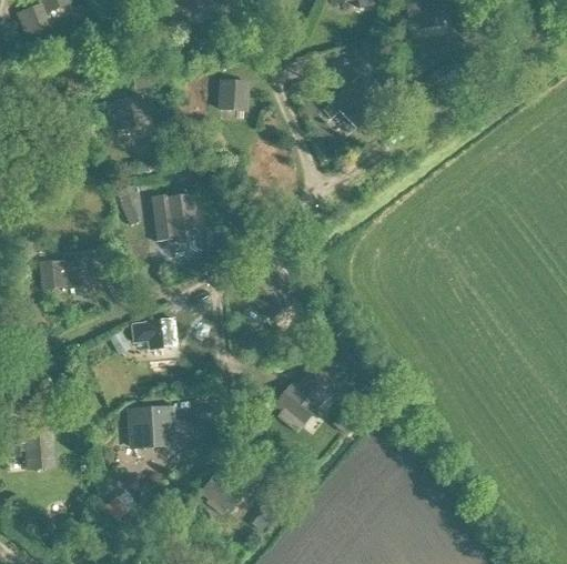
[(27,32),(34,29),(48,23),(43,11),(71,0),(42,0),(43,2),(20,12),(27,32)]
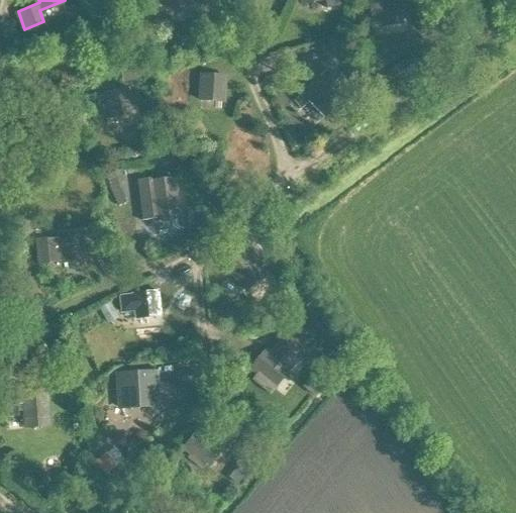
[(372,0),(374,15),(383,14),(384,23),(409,20),(407,0),(372,0)]
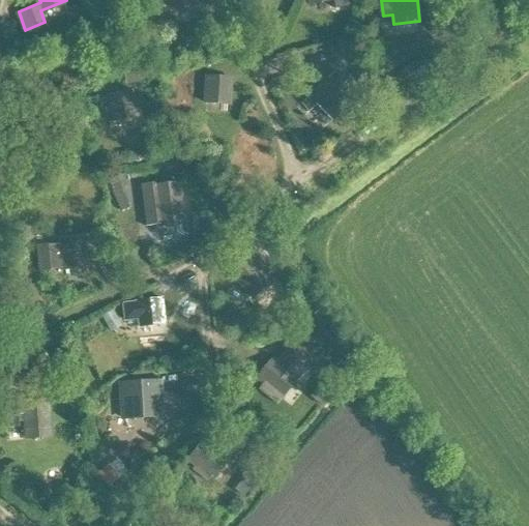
[(141,60),(123,64),(127,83),(145,79),(141,60)]
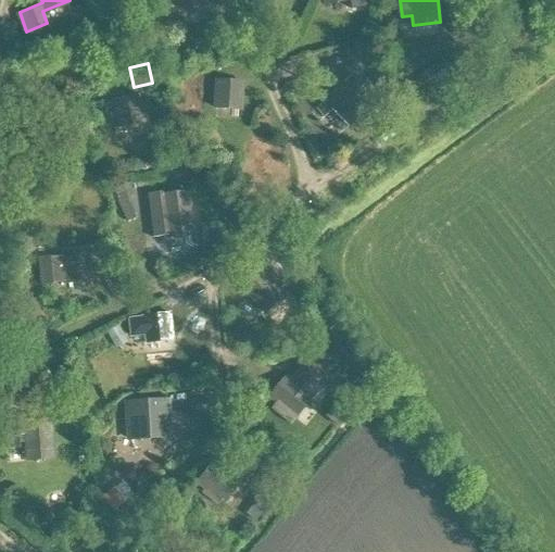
[(375,71),(368,78),(377,87),(383,80),(375,71)]
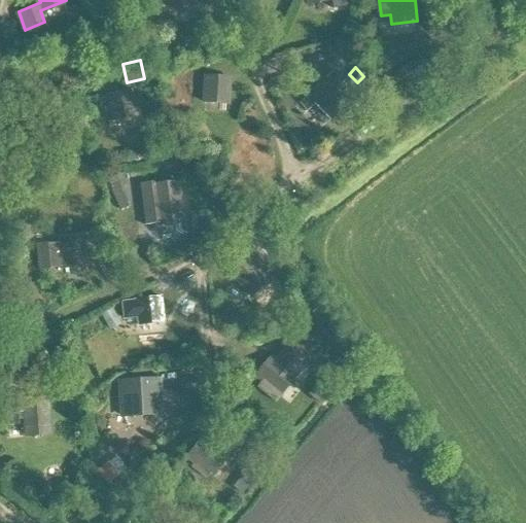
[(330,116),(349,99),(337,86),(345,77),(335,68),(303,101),(308,106),(314,100),(330,116)]
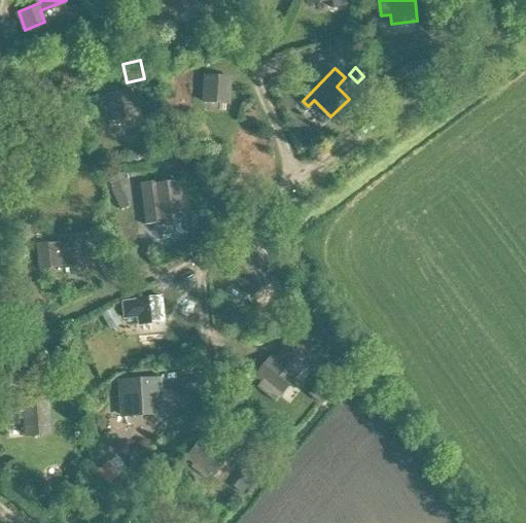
[(229,101),(231,75),(206,73),(204,99),(229,101)]
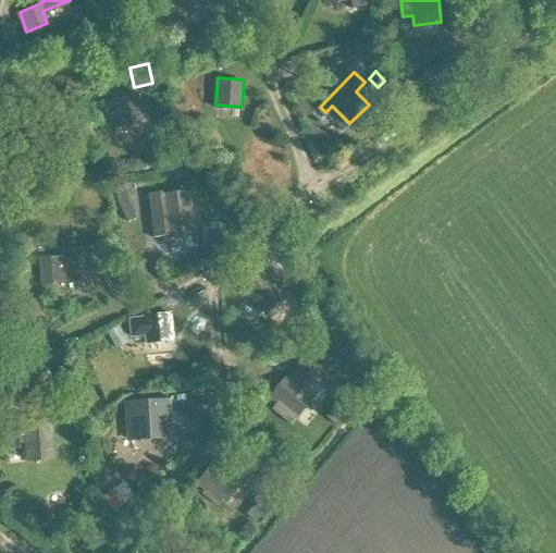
[(119,125),(145,120),(139,93),(113,98),(114,100),(104,102),(107,118),(116,115),(119,125)]
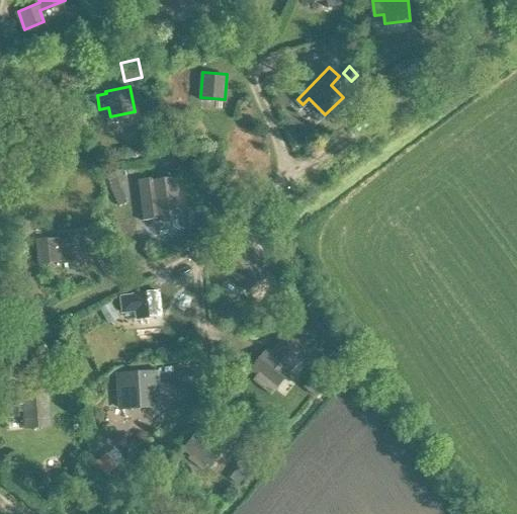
[(163,153),(154,155),(155,164),(158,163),(171,172),(177,164),(163,153)]
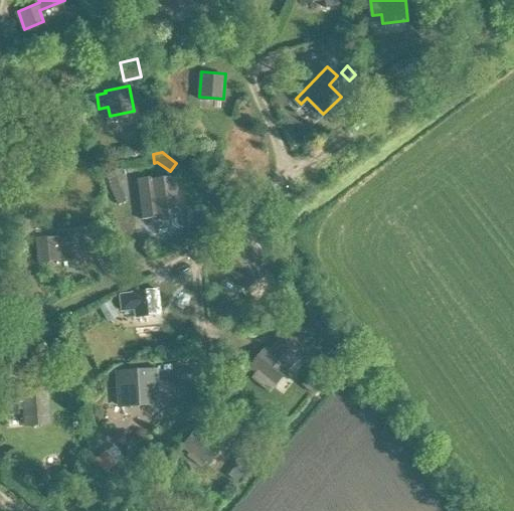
[(126,166),(114,167),(118,197),(130,195),(126,166)]
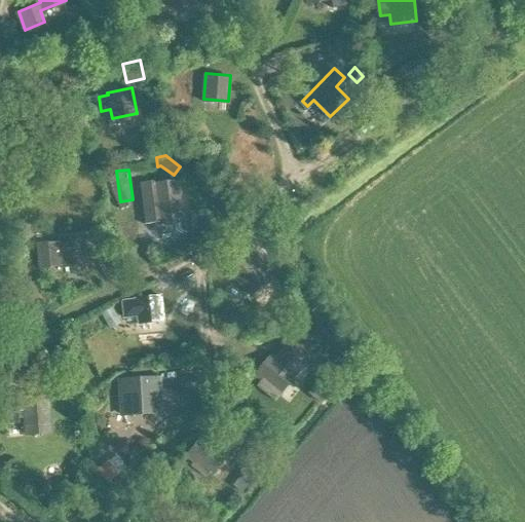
[(140,181),(145,222),(159,220),(159,221),(185,218),(180,178),(154,181),(154,179),(140,181)]
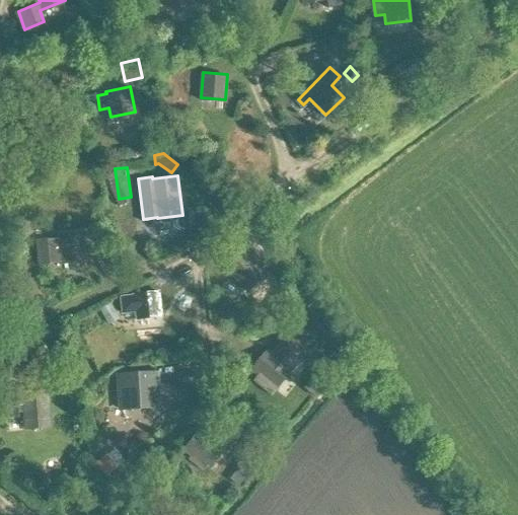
[(85,260),(82,234),(57,236),(48,237),(37,238),(40,262),(50,261),(60,260),(60,262),(85,260)]
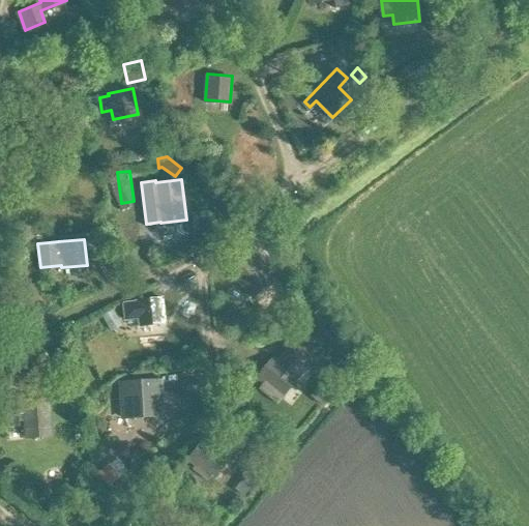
[(254,296),(271,279),(262,268),(269,261),(251,242),(237,255),(243,261),(231,272),(254,296)]
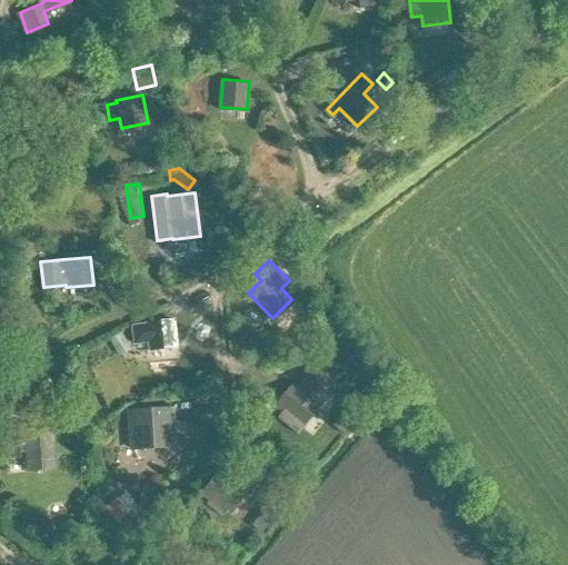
[(178,346),(175,318),(147,320),(147,321),(132,324),(135,343),(149,340),(150,348),(178,346)]
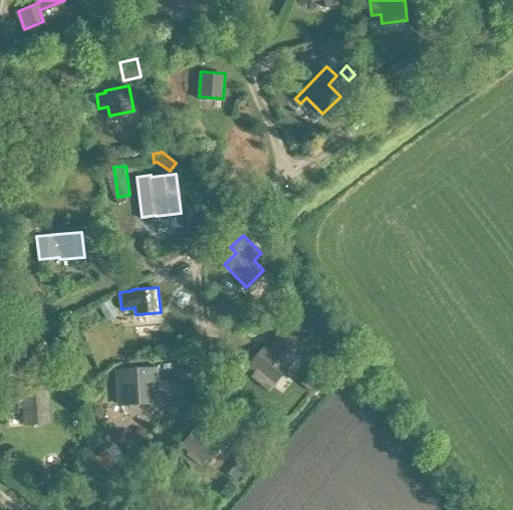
[(99,304),(107,320),(118,314),(109,298),(99,304)]
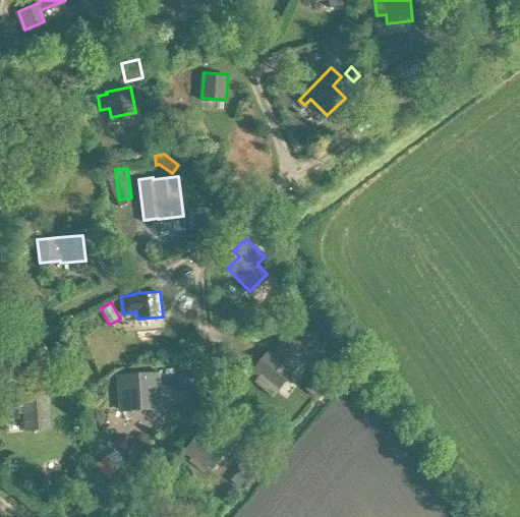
[(292,369),(307,351),(288,336),(273,353),(269,349),(252,369),(265,379),(263,381),(264,387),(268,389),(273,389),(275,387),(277,389),(293,369),(292,369)]
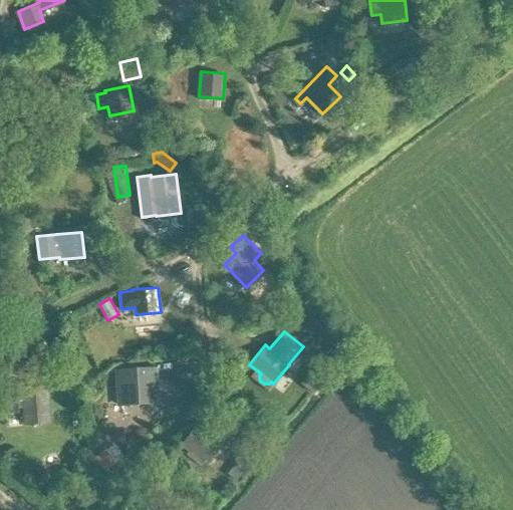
[(331,372),(319,362),(314,368),(326,378),(331,372)]
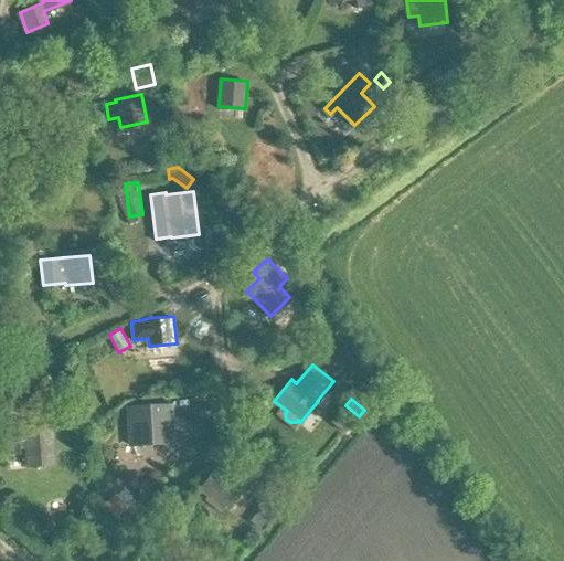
[(129,445),(177,443),(174,402),(126,405),(129,445)]
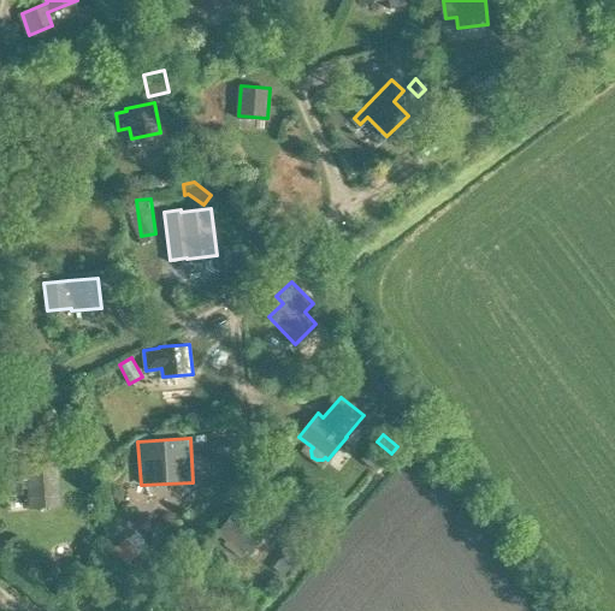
[(9,458),(11,493),(23,492),(23,486),(29,486),(30,508),(60,505),(57,462),(27,463),(27,457),(9,458)]
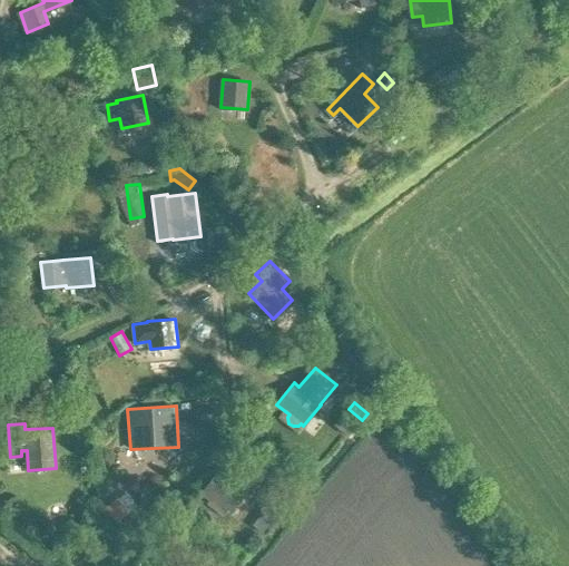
[(270,499),(285,480),(264,464),(249,481),(270,499)]
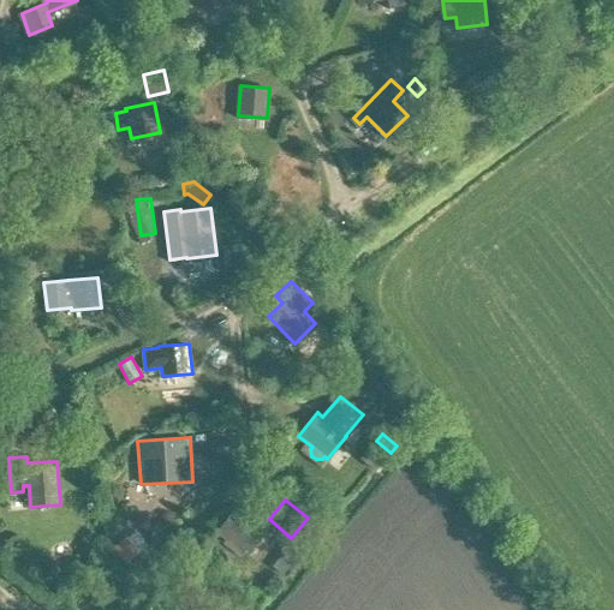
[(249,552),(266,530),(236,507),(219,531),(227,537),(224,542),(243,555),(245,550),(249,552)]
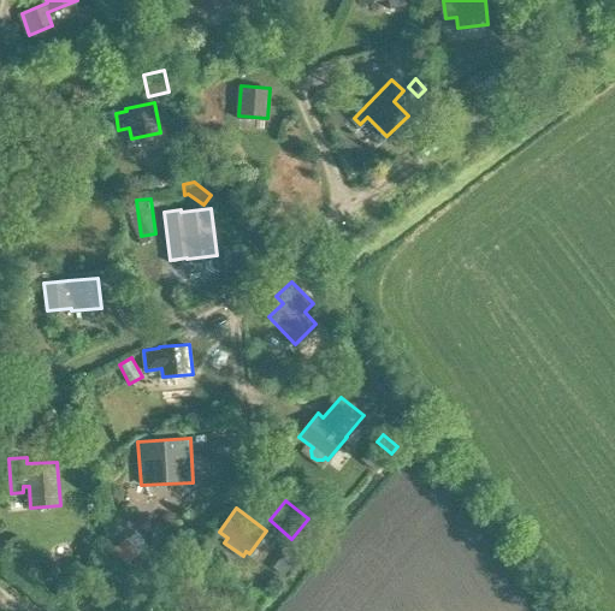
[(113,546),(125,563),(140,552),(128,537),(113,546)]
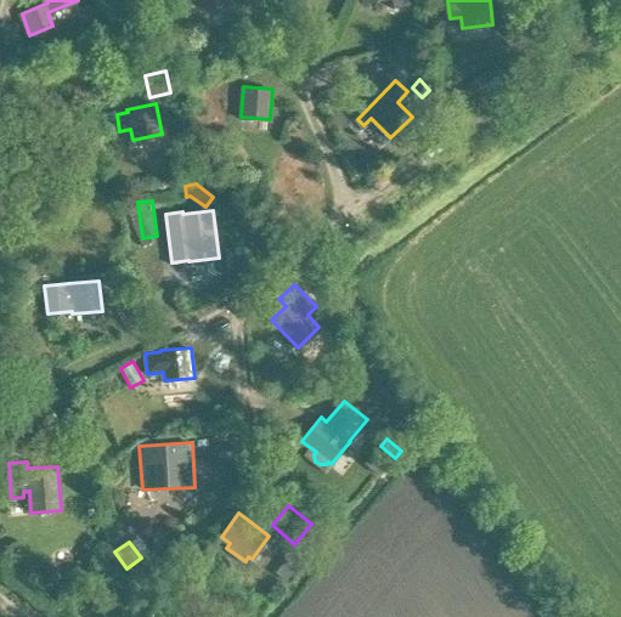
[(300,544),(286,567),(298,575),(312,553),(300,544)]
